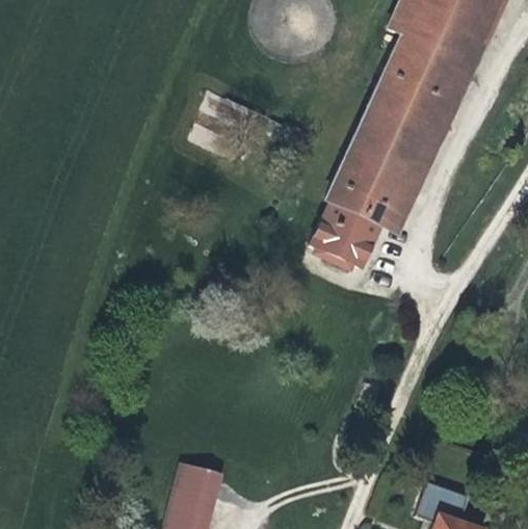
[(400,0),(389,26),(401,32),(460,59),(476,68),(487,45),(508,0),(400,0)]
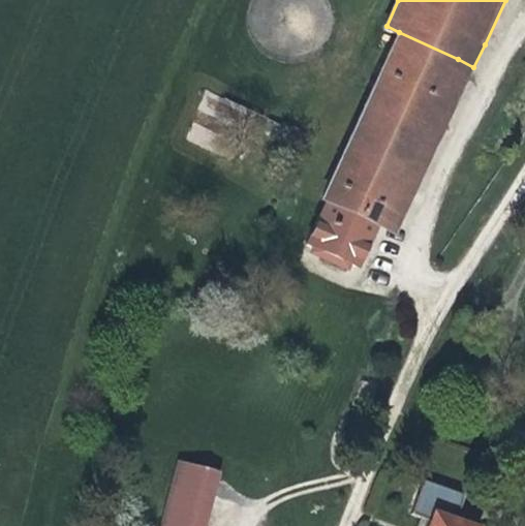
[(505,0),(485,44),(506,55),(524,14),(524,0),(505,0)]
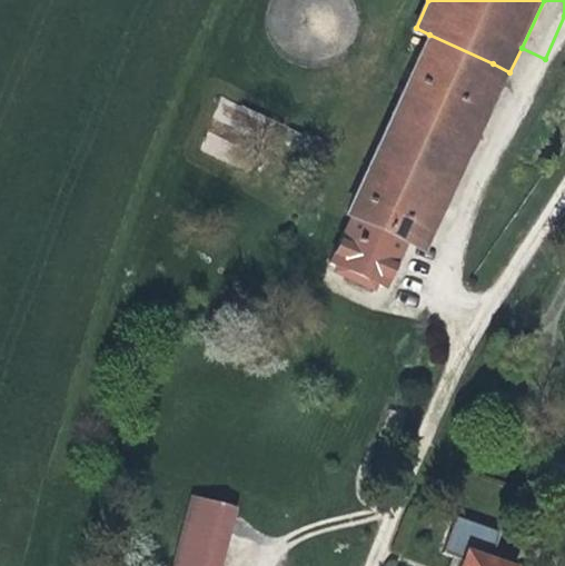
[(406,240),(410,242),(493,63),(429,35),(346,214),(352,216),(330,261),(348,269),(346,274),(367,283),(369,278),(385,285),(406,240)]
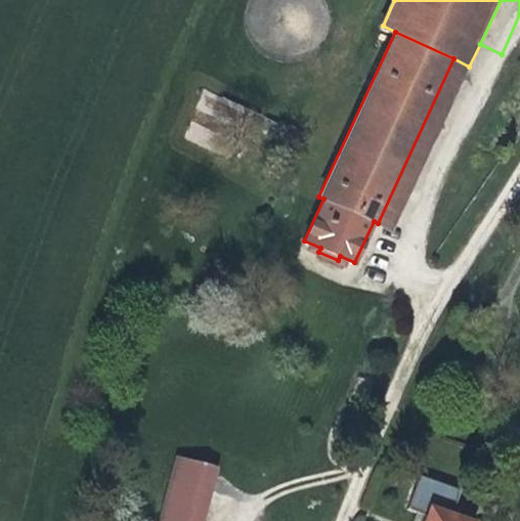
[(393,229),(469,67),(453,58),(378,223),(393,229)]
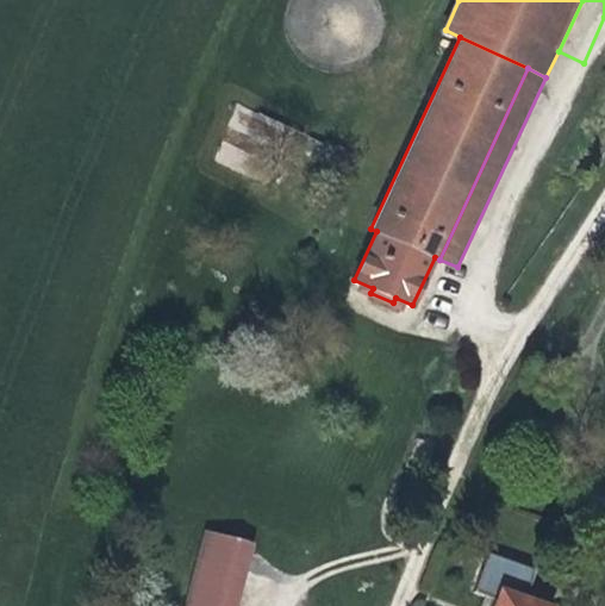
[(237,605),(254,543),(207,529),(186,605),(237,605)]
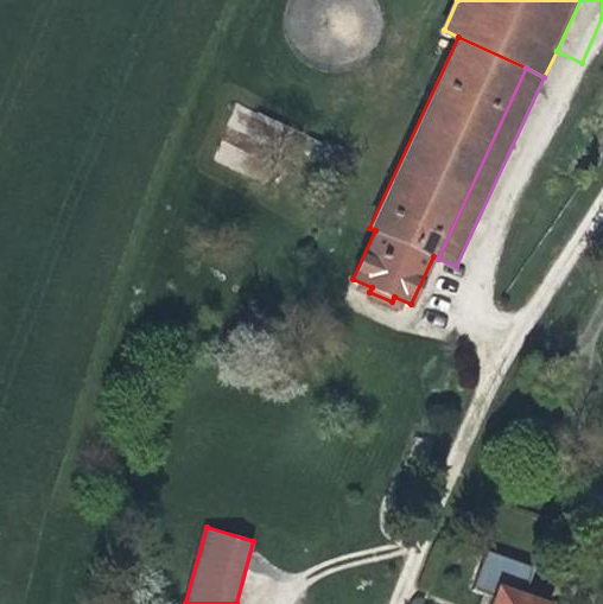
[(543,603),(520,595),(532,566),(488,550),(474,585),(484,590),(478,603),(543,603)]
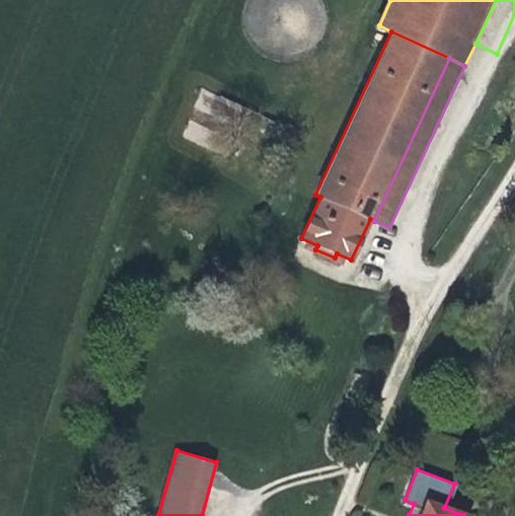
All buildings are outlined.
